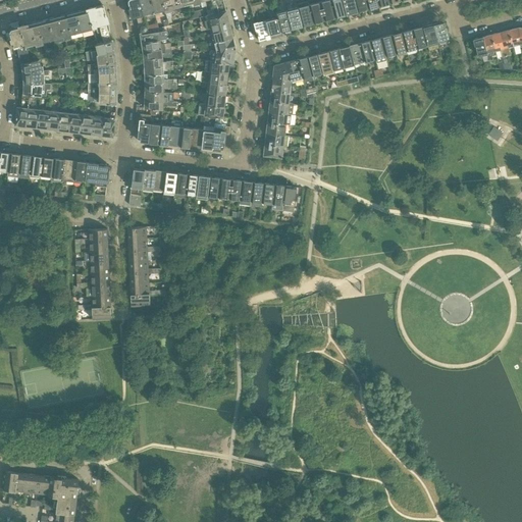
[(145,20),(144,17),(139,0),(126,0),(132,18),(136,17),(139,29),(140,33),(148,31),(146,25),(145,20)]
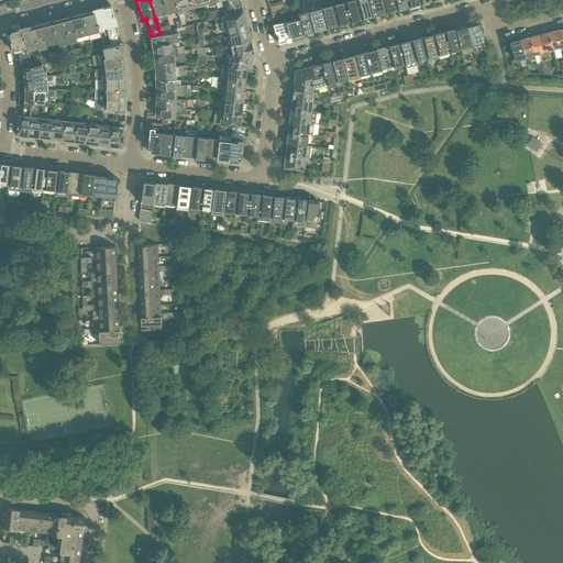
[(167,17),(166,12),(162,0),(150,0),(155,19),(167,17)]
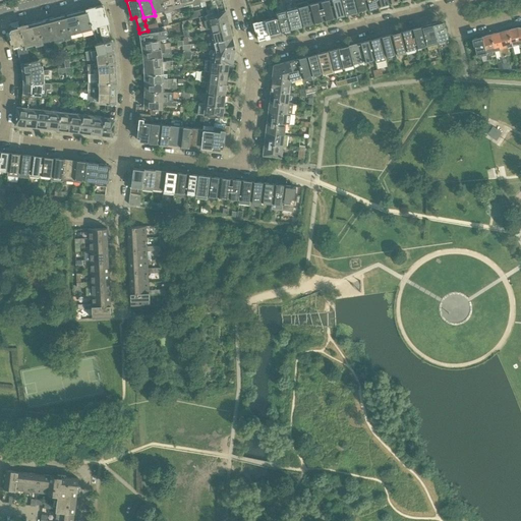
[(167,18),(163,0),(150,0),(154,11),(164,9),(167,18)]
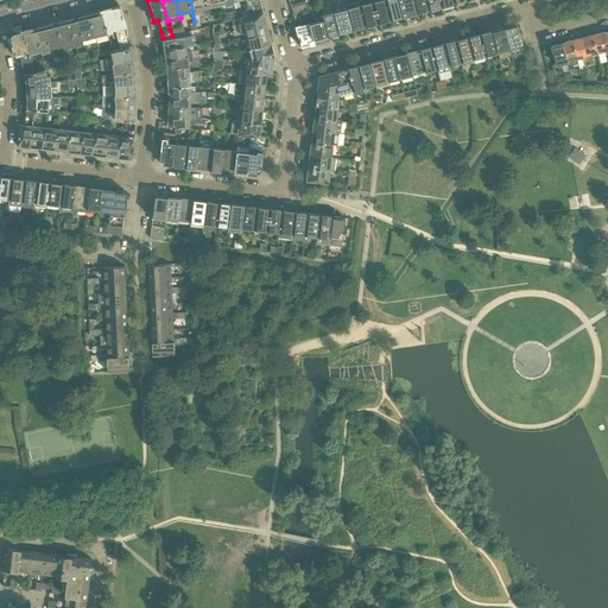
[(214,12),(211,5),(210,0),(190,0),(195,21),(196,25),(197,30),(201,29),(200,20),(197,14),(201,13),(200,8),(204,7),(206,14),(214,12)]
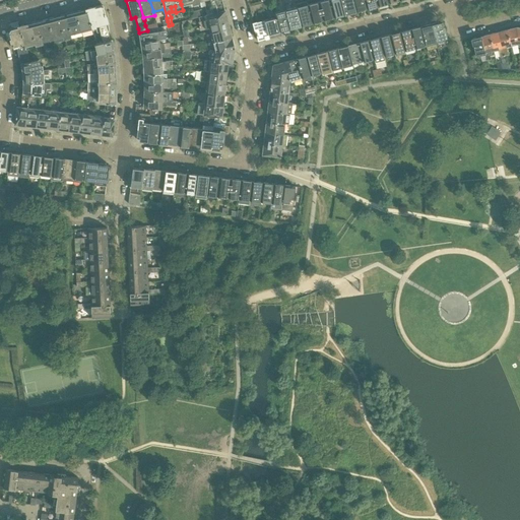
[(209,0),(212,9),(214,13),(224,10),(222,3),(221,0),(209,0)]
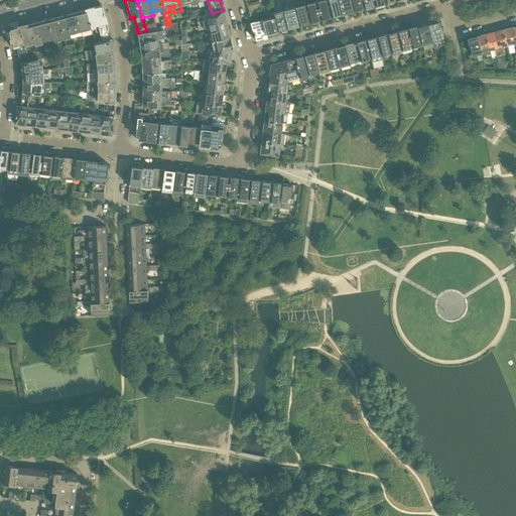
[(327,0),(323,0),(315,2),(320,18),(332,15),(327,0)]
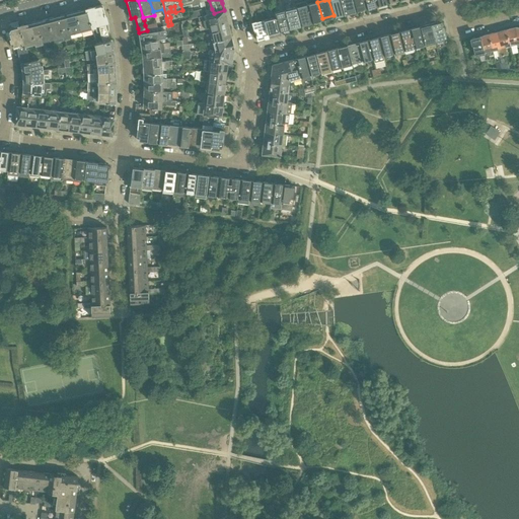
[(340,0),(328,0),(334,15),(344,13),(340,0)]
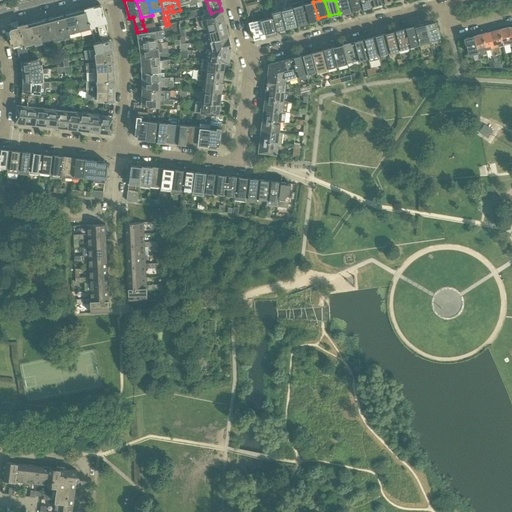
[(347,0),(335,0),(339,13),(350,10),(347,0)]
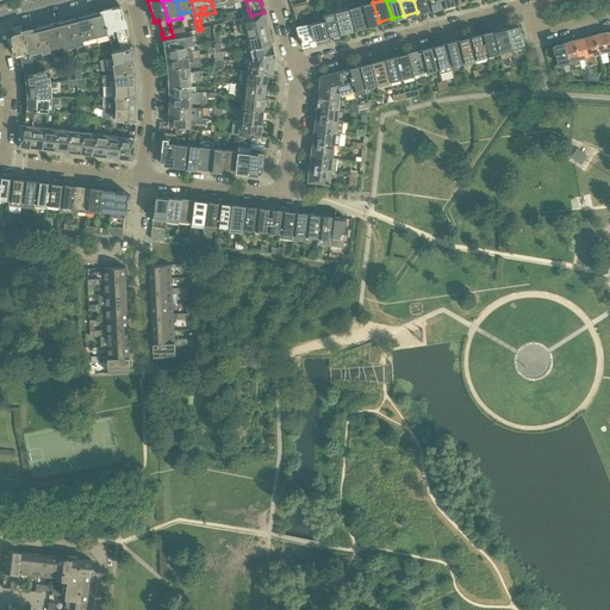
[(428,0),(414,0),(417,12),(430,8),(428,0)]
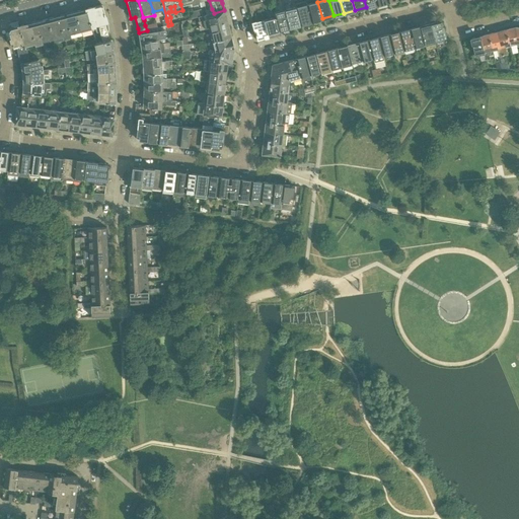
[(295,5),(296,7),(300,24),(311,21),(307,5),(306,2),(295,5)]
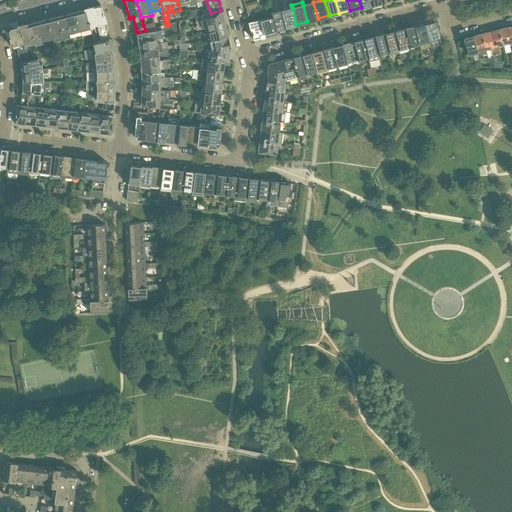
[(313,2),(303,5),(307,21),(318,18),(313,2)]
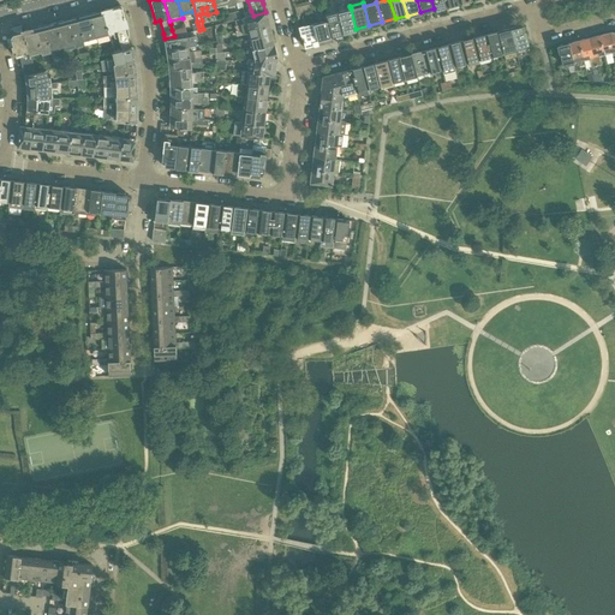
[(121,51),(131,47),(127,31),(126,25),(121,5),(111,9),(114,21),(106,23),(108,34),(114,31),(117,30),(118,37),(118,39),(121,51)]
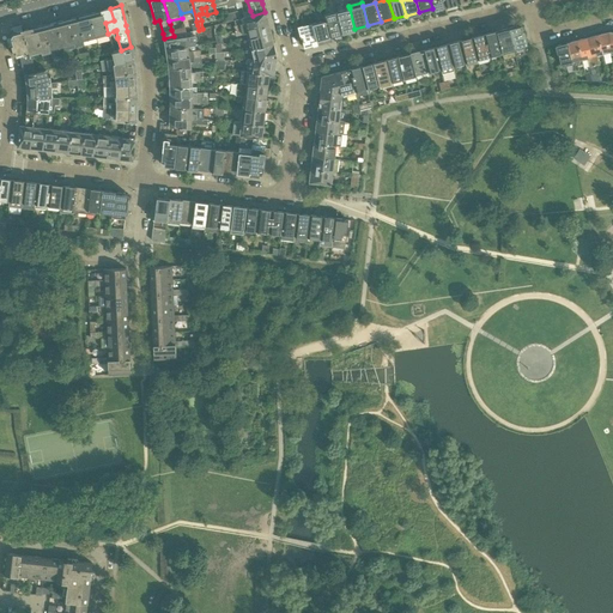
[(309,12),(308,5),(293,7),(296,16),(309,12)]
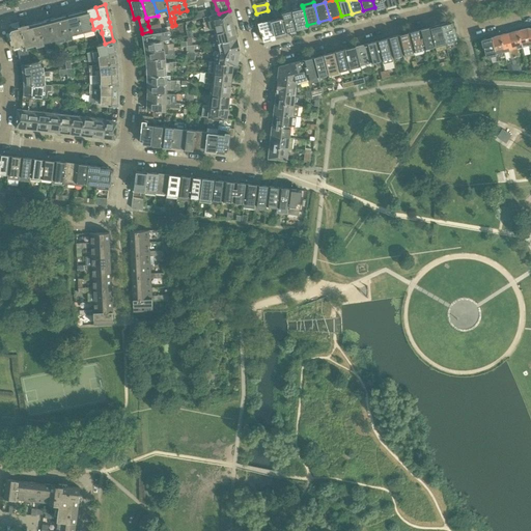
[(99,18),(95,7),(77,11),(82,31),(83,33),(94,30),(93,29),(91,20),(99,18)]
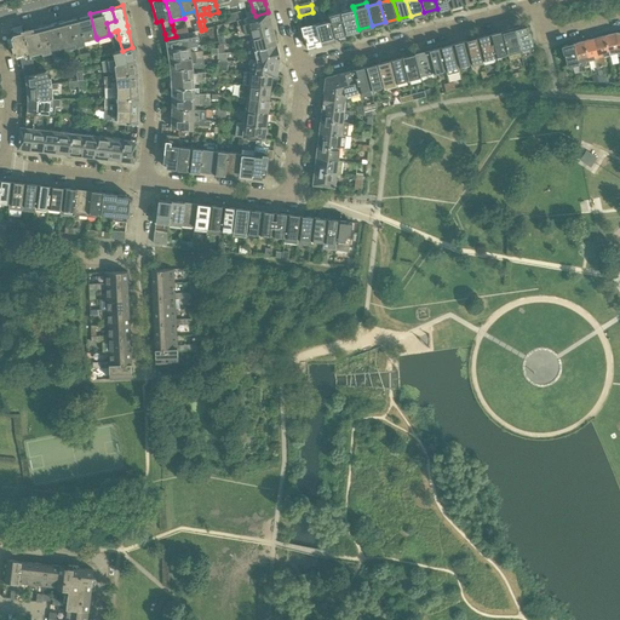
[(354,9),(340,12),(345,33),(359,29),(354,9)]
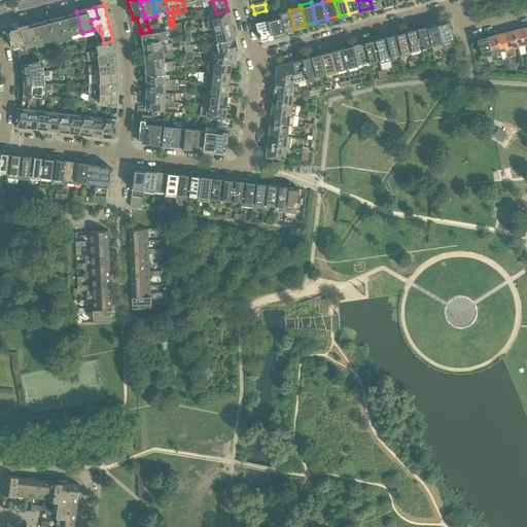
[(201,22),(202,26),(230,19),(227,10),(217,13),(209,15),(205,16),(202,18),(203,22),(201,22)]
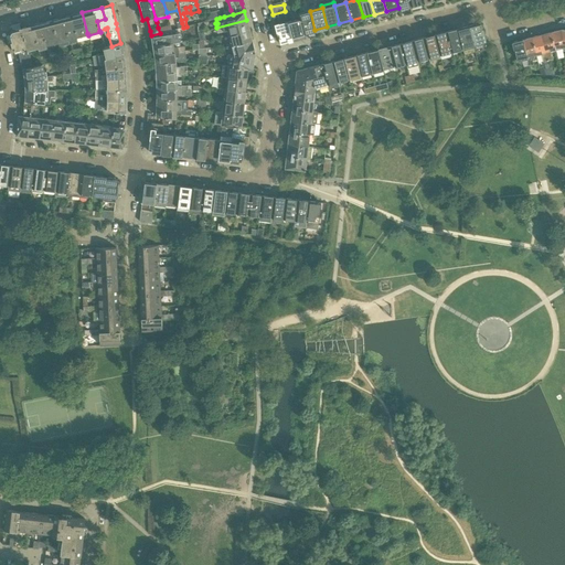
[(308,31),(315,30),(310,11),(298,14),(299,19),(304,34),(304,36),(309,35),(308,31)]
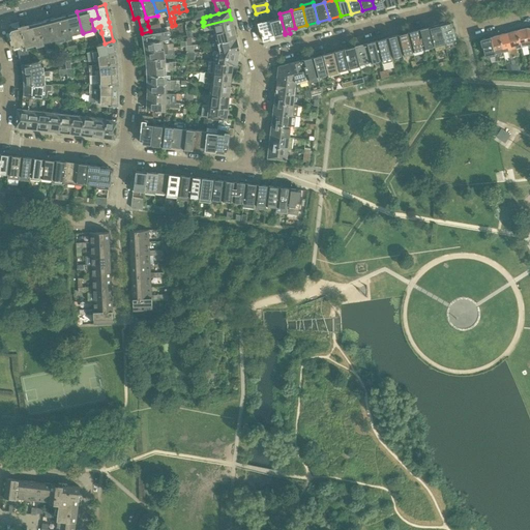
[(82,31),(77,11),(66,15),(69,25),(62,27),(64,35),(65,38),(71,36),(71,34),(82,31)]
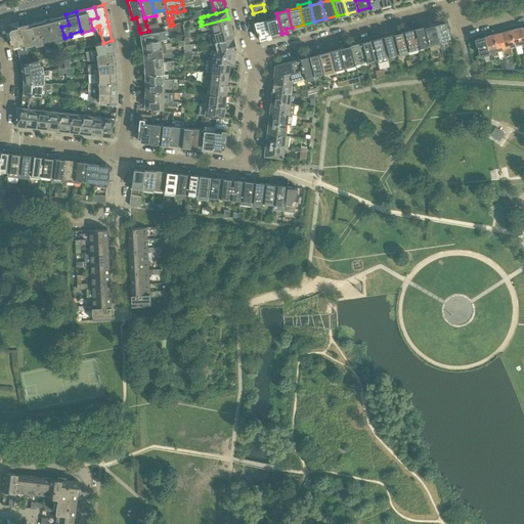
[(69,25),(66,14),(47,19),(52,38),(63,35),(61,27),(69,25)]
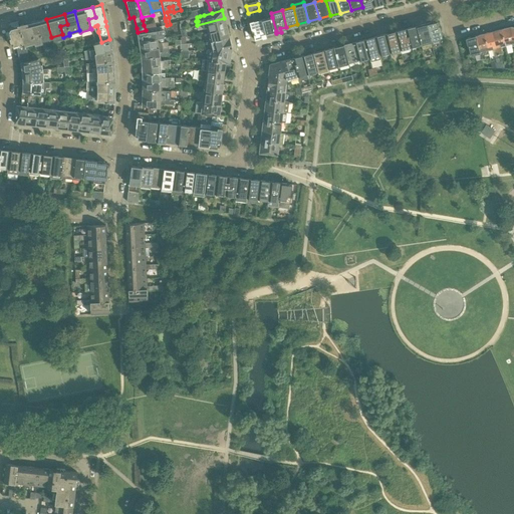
[(272,17),(262,20),(266,36),(276,33),(276,31),(272,17)]
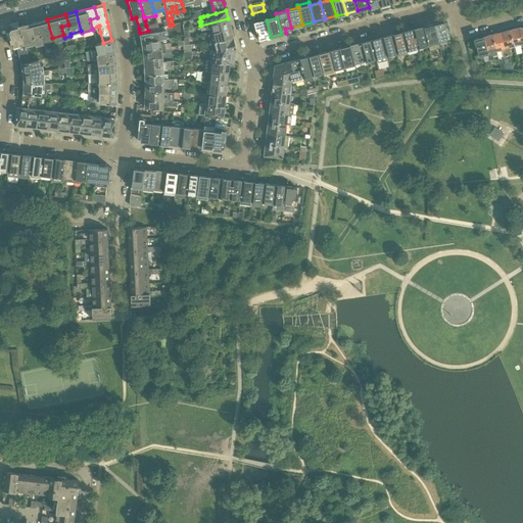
[(209,29),(210,32),(230,27),(228,18),(200,26),(201,31),(209,29)]
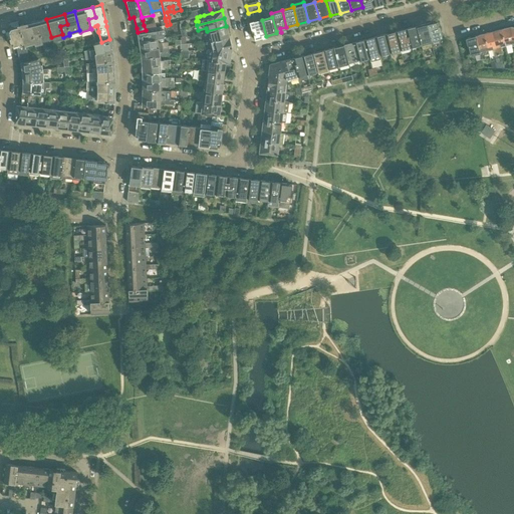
[(46,19),(30,23),(33,34),(39,32),(41,40),(51,37),(46,19)]
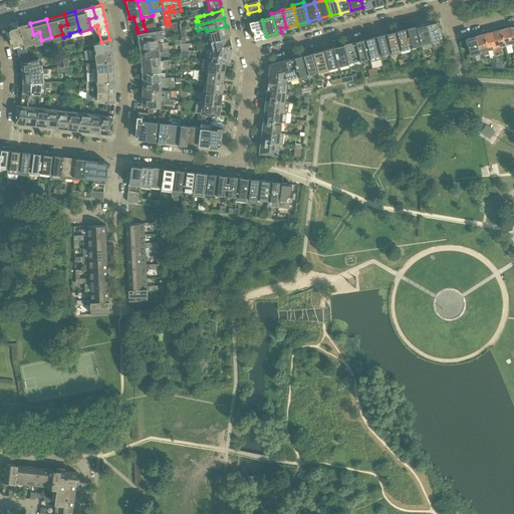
[(266,36),(262,20),(256,21),(250,23),(255,39),(266,36)]
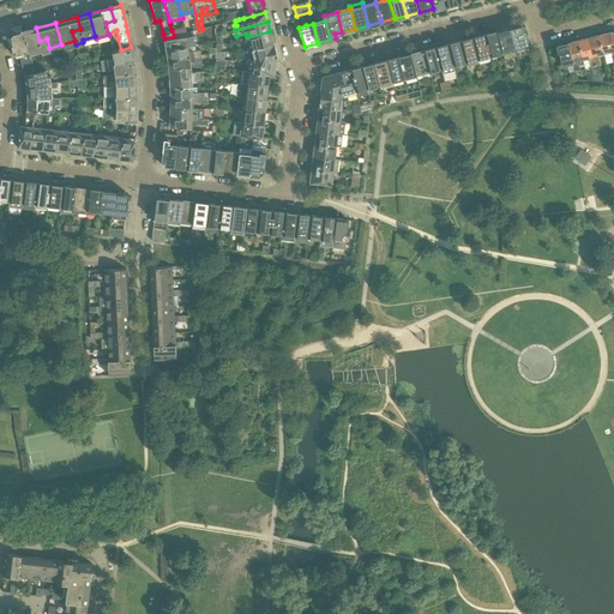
[(515,49),(521,48),(522,56),(529,55),(527,47),(522,25),(516,26),(515,26),(511,26),(511,28),(509,29),(515,49)]
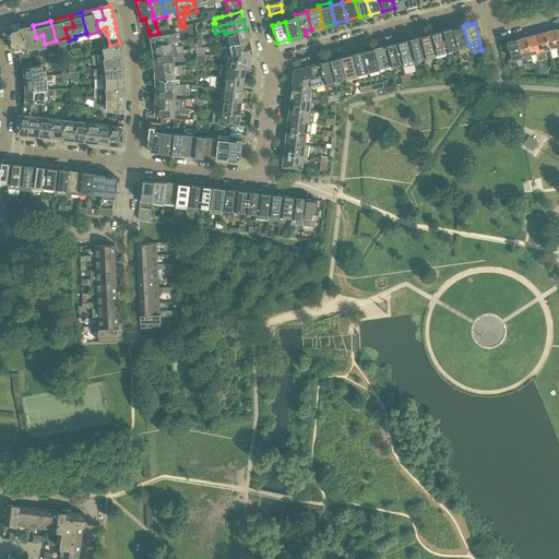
[(189,35),(195,34),(195,33),(195,26),(193,26),(193,24),(187,25),(189,35)]
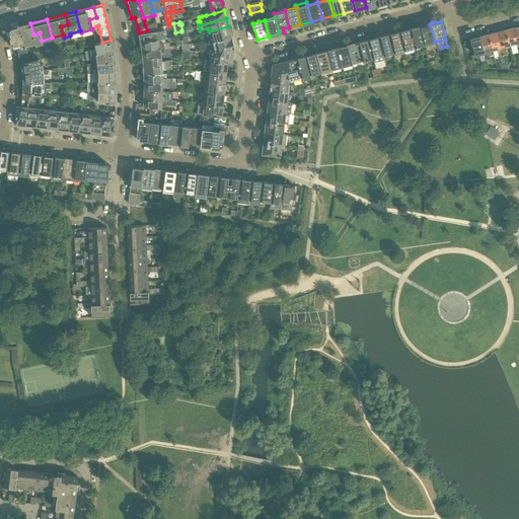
[(33,34),(30,23),(19,26),(24,45),(25,45),(34,43),(35,45),(43,43),(42,41),(40,32),(33,34)]
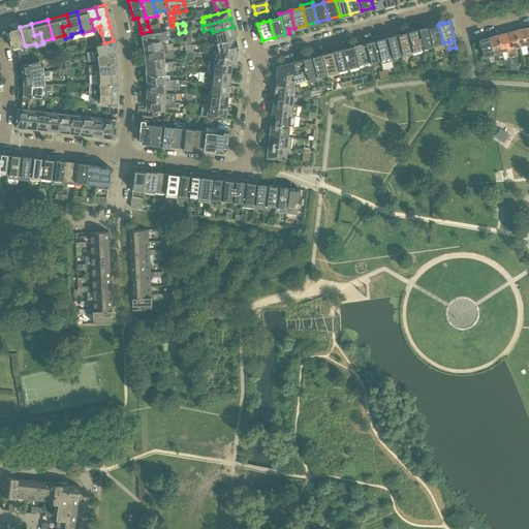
[(438,25),(428,27),(433,45),(443,42),(438,25)]
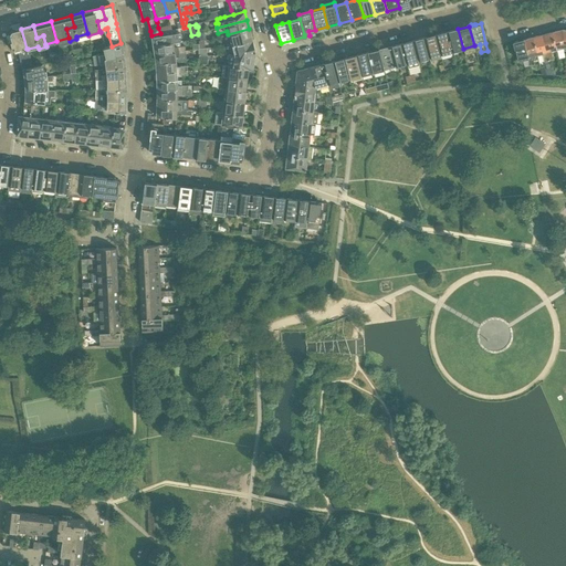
[(22,70),(23,69),(32,66),(31,61),(28,49),(27,49),(21,29),(9,32),(14,52),(19,51),(22,70)]
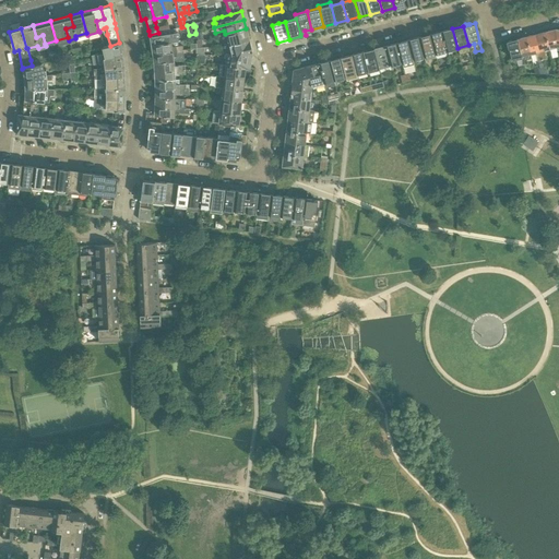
[(225,34),(228,45),(249,39),(246,28),(225,34)]
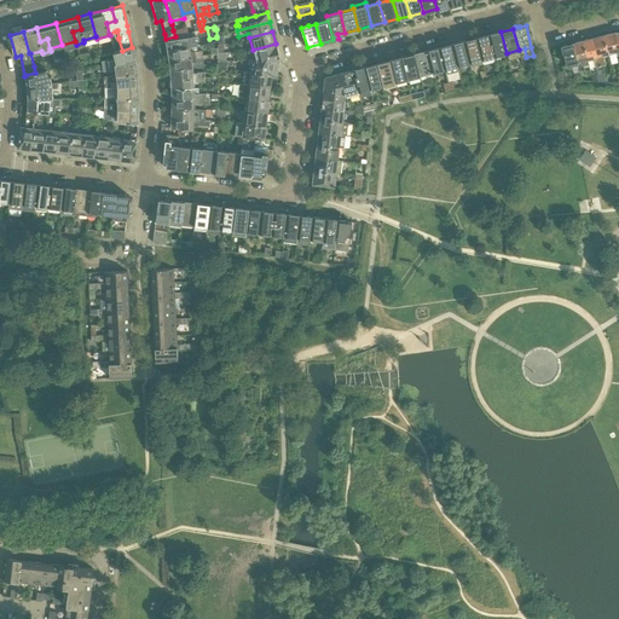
[(501,32),(489,35),(495,57),(507,53),(501,32)]
